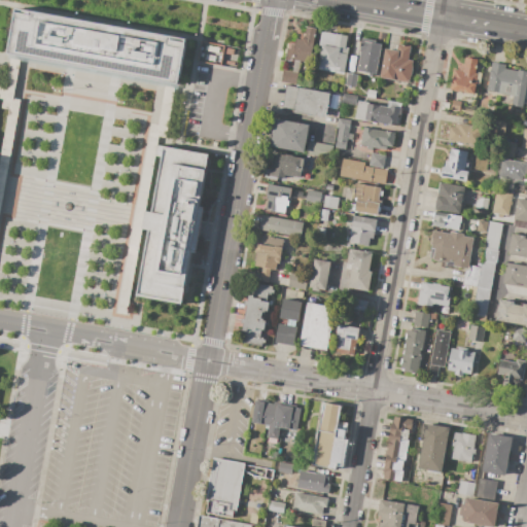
[(13,10),(5,54),(178,84),(185,40),(13,10)]
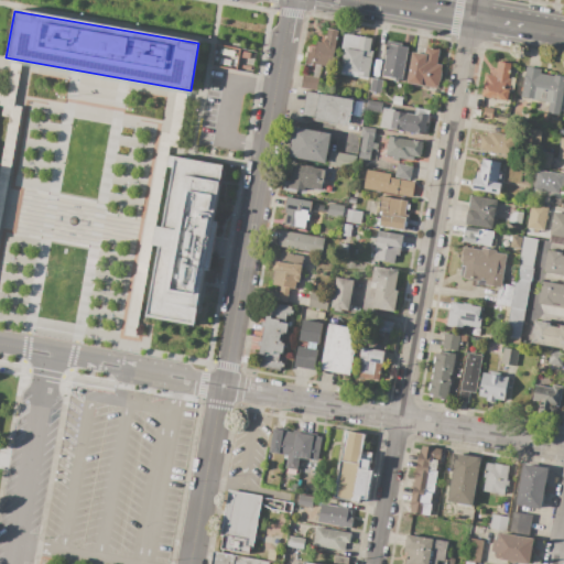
[(338,31),(332,67),(322,66),(315,65),(312,64),(312,65),(305,64),(308,46),(316,47),(317,42),(323,43),(327,40),(329,29),(338,31)]
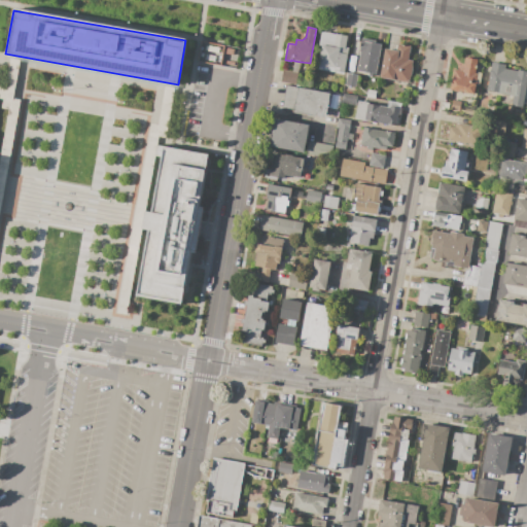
[(322,32),(347,37),(345,47),(349,47),(344,73),(318,69),(322,46),(319,46),(322,32)]
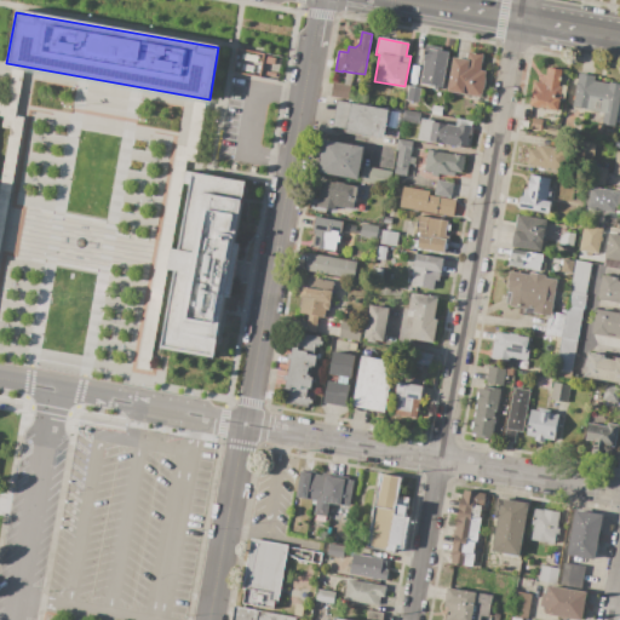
[(426,45),(442,47),(442,52),(448,53),(442,87),(420,84),(424,62),(423,62),(426,45)]
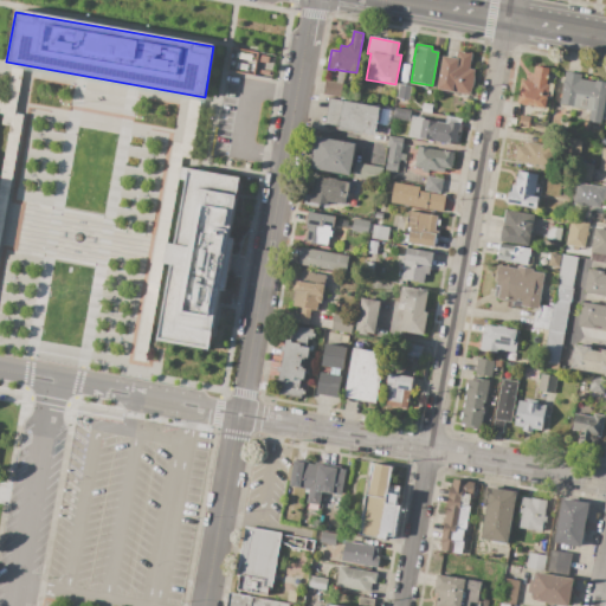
[(437,89),(443,57),(456,59),(457,51),(472,53),(469,70),(476,71),(471,96),(437,89)]
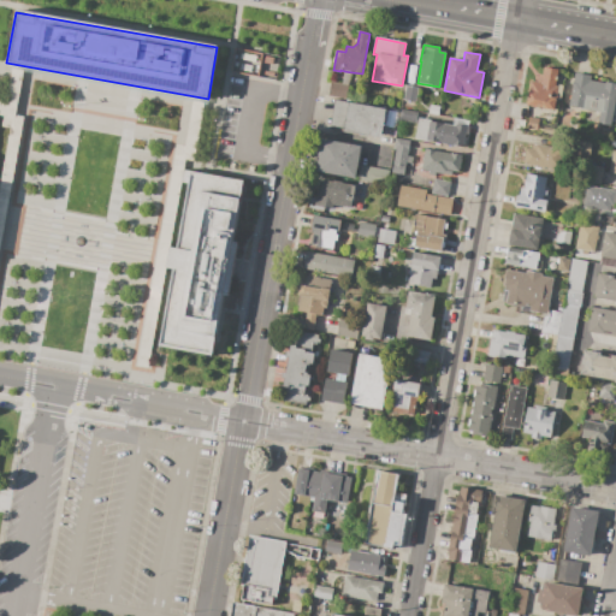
[(527,105),(532,82),(542,83),(544,67),(558,70),(555,86),(557,86),(558,84),(563,86),(561,99),(556,98),(554,110),(527,105)]
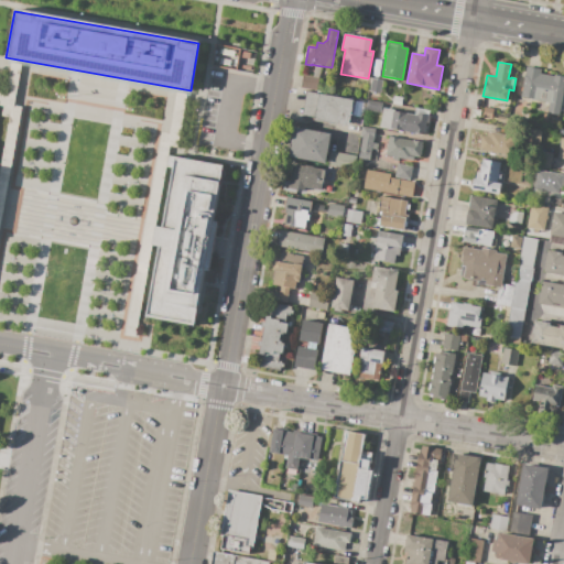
[(303,74),(313,76),(315,65),(322,66),(320,77),(317,90),(301,87),(303,74)]
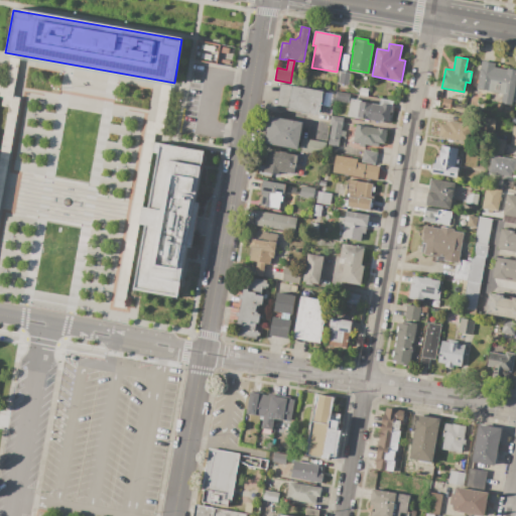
[(482,61),(495,63),(494,68),(515,71),(515,77),(511,105),(490,101),(491,92),(489,92),(489,91),(477,89),(482,61)]
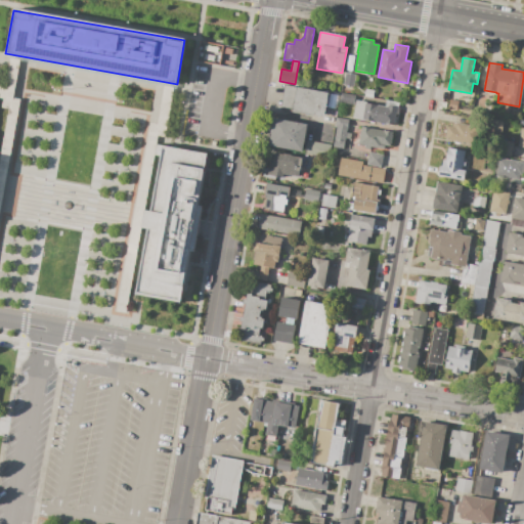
[(346,73),(356,75),(354,87),(344,85),(346,73)]
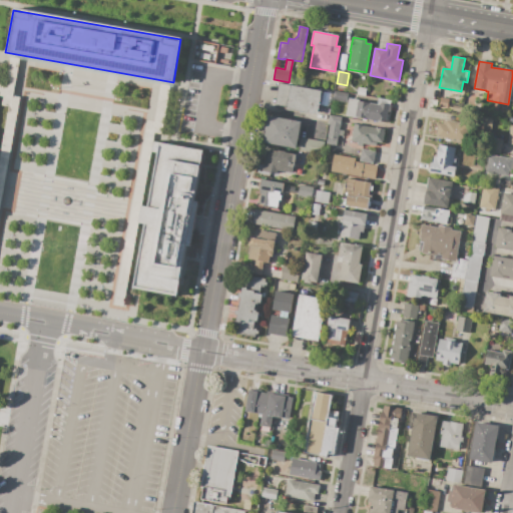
[(280,83),(322,91),(317,114),(295,110),(294,112),(287,110),(287,107),(276,105),(280,83)]
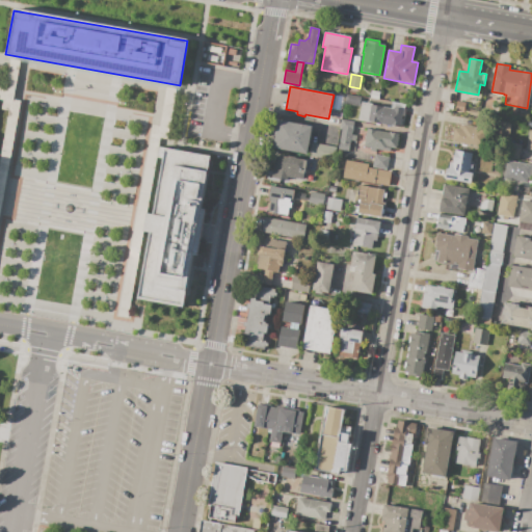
[(371,90),(380,92),(378,100),(370,99),(371,90)]
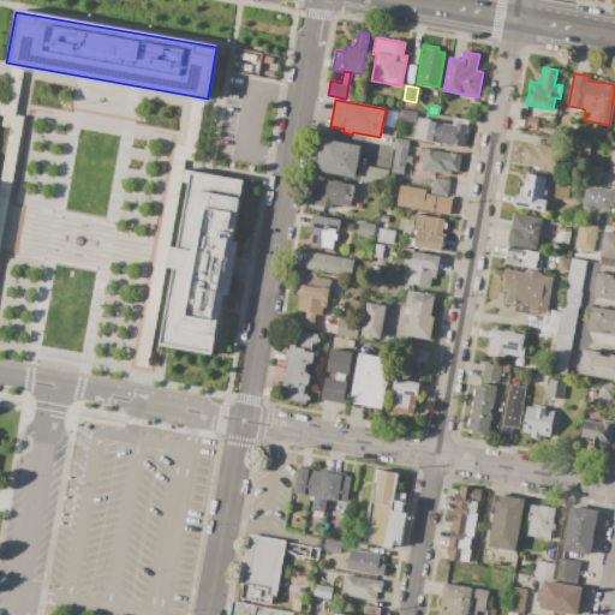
[(400,109),(417,113),(416,124),(398,120),(400,109)]
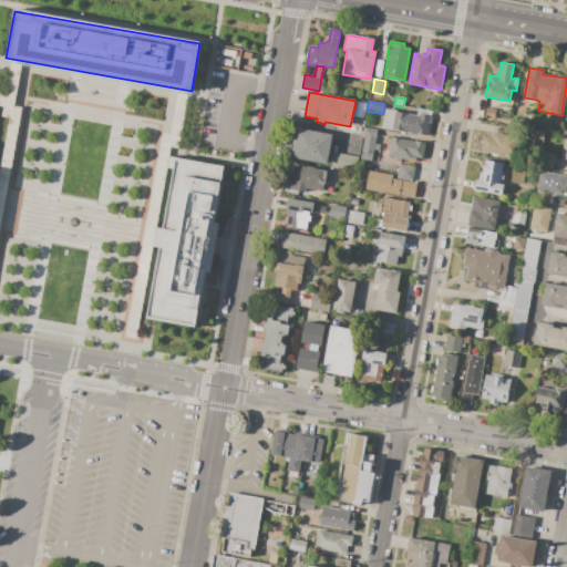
[(496,110),(494,120),(485,119),(486,107),(496,110)]
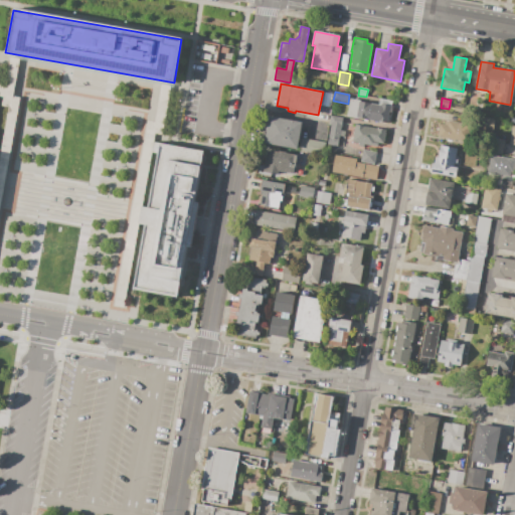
[(359,102),(357,117),(356,119),(347,117),(350,99),(360,101),(359,102)]
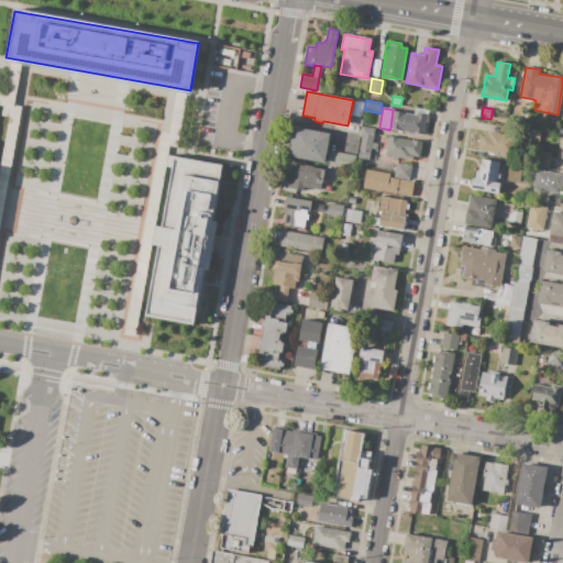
[(393,111),(414,116),(416,108),(429,110),(428,116),(430,116),(429,123),(426,122),(423,134),(390,128),(393,111)]
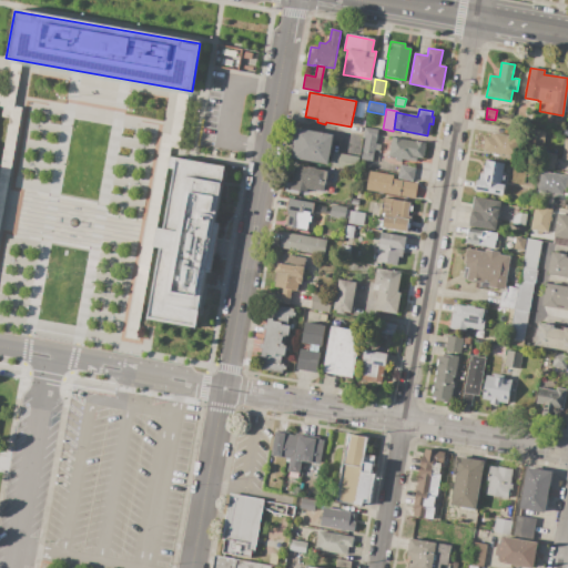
[(333,134),(327,164),(292,158),(297,128),(333,134)]
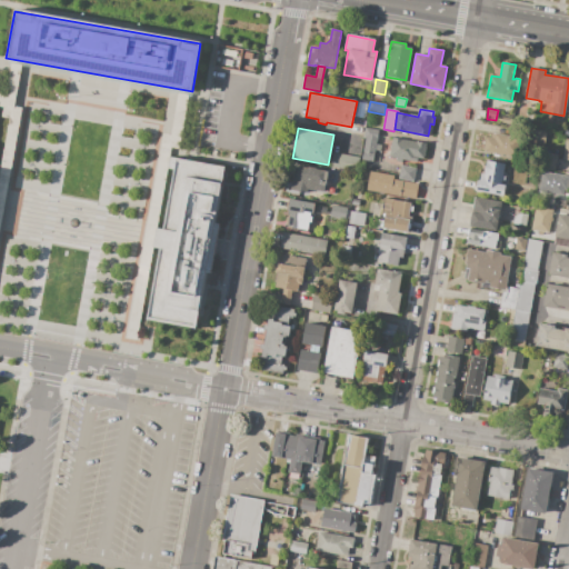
[(366,128),(379,130),(376,145),(375,150),(373,157),(362,156),(366,139),(363,139),(366,128)]
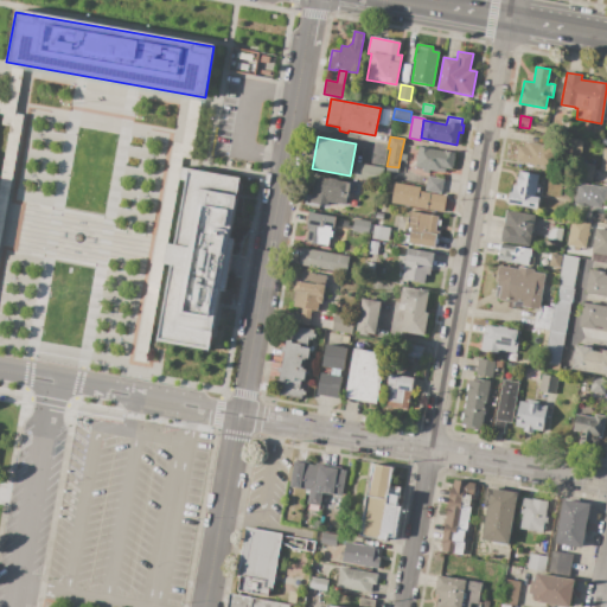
[(583,141),(580,155),(564,153),(567,138),(583,141)]
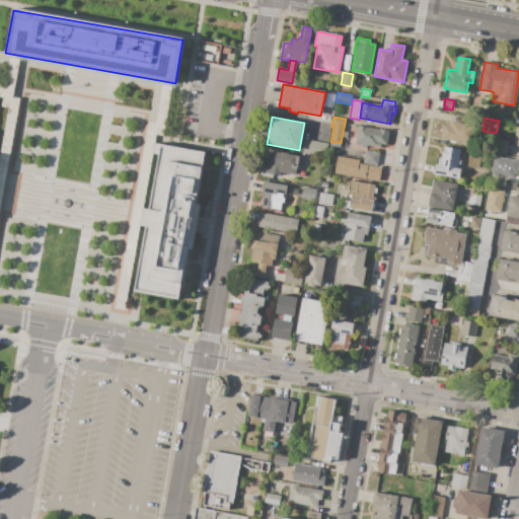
[(441,138),(443,125),(448,126),(449,123),(451,123),(452,122),(475,126),(471,144),(441,138)]
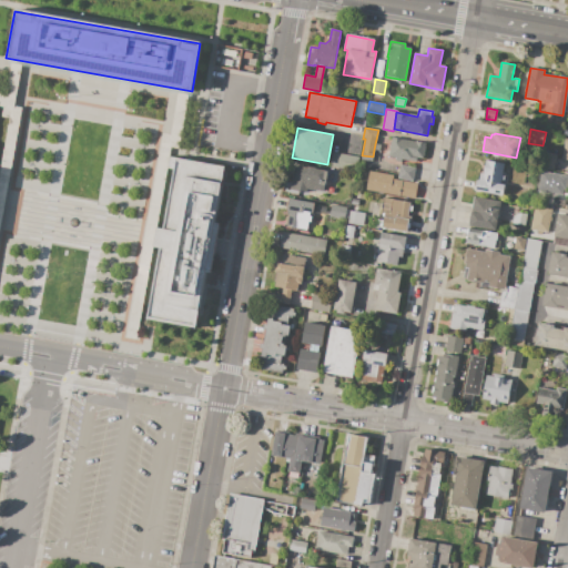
[(426,143),(423,160),(417,159),(416,162),(402,160),(402,162),(396,161),(396,158),(388,156),(392,137),(426,143)]
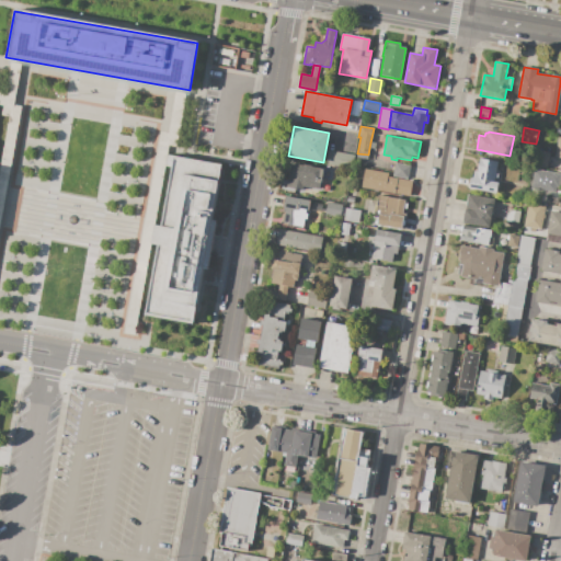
[(549,152),(546,170),(535,168),(538,150),(549,152)]
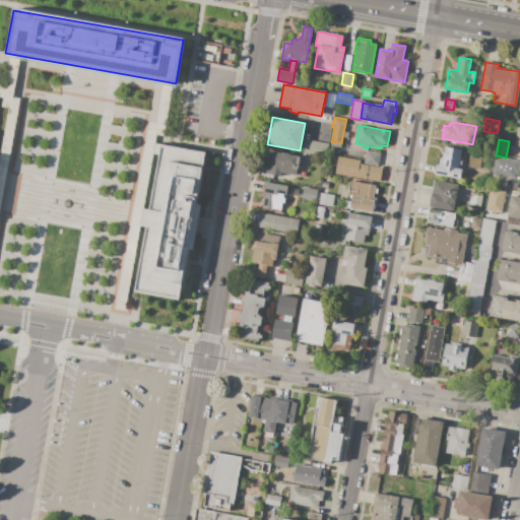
[(305,140),(329,144),(327,155),(303,151),(305,140)]
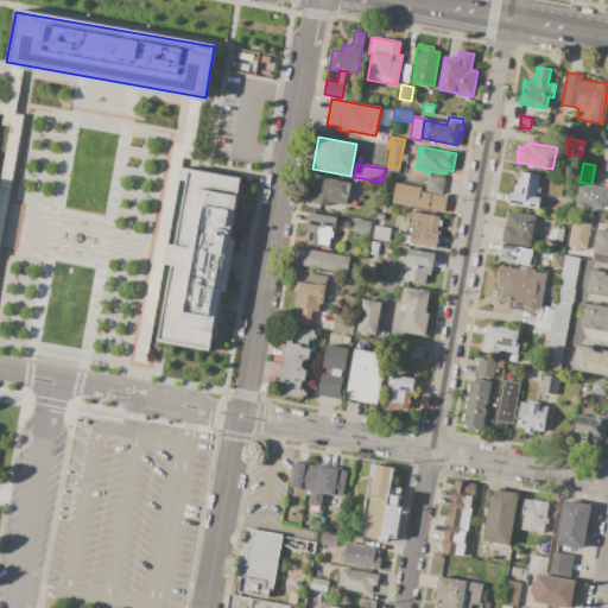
[(158,342),(211,352),(222,291),(226,292),(234,239),(230,239),(241,178),(182,168),(179,182),(184,183),(172,246),(168,245),(165,265),(171,266),(158,342)]
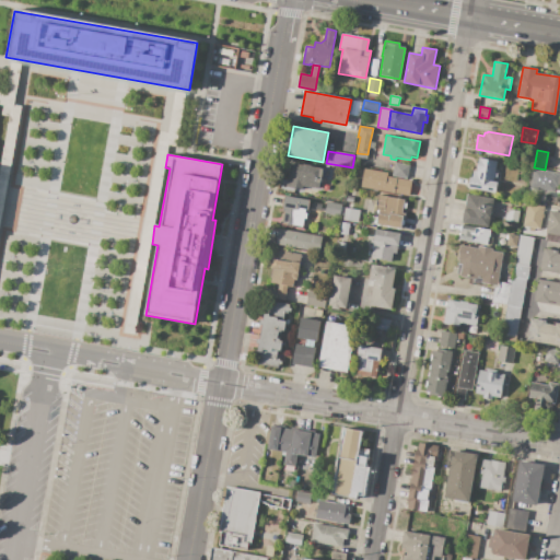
[(479,159),(497,162),(496,171),(498,172),(497,177),(494,177),(493,182),(498,183),(496,193),(469,187),(470,178),(476,178),(479,159)]
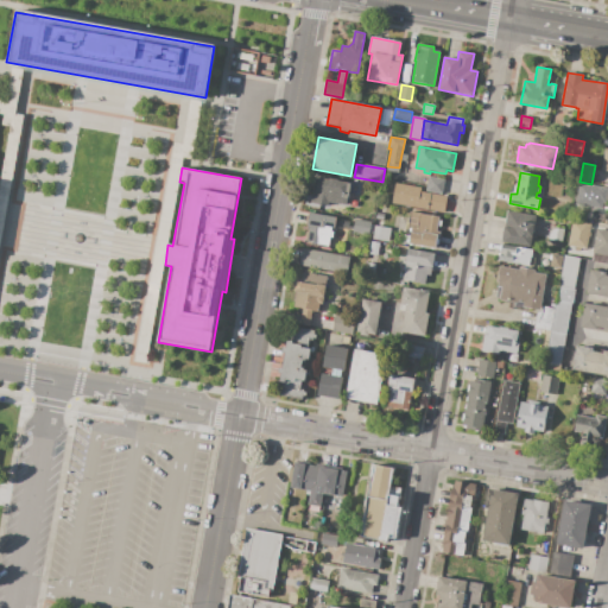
[(350,183),(346,206),(329,203),(328,206),(311,203),(316,177),(350,183)]
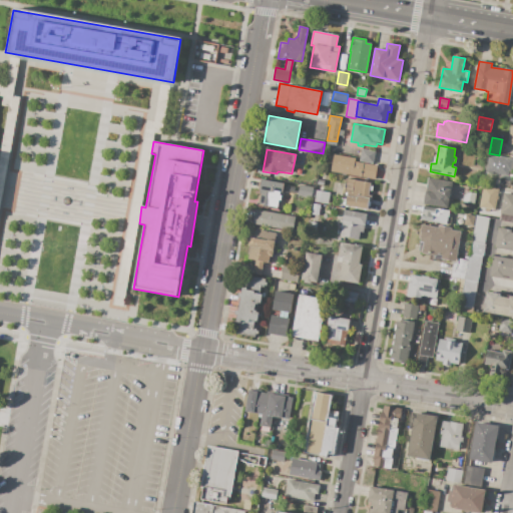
[(375,151),(374,157),(373,162),(373,163),(360,161),(362,149),(375,151)]
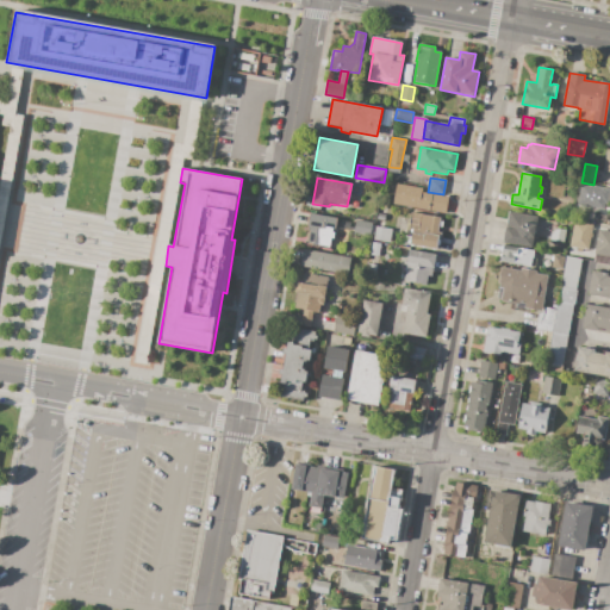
[(397,184),(423,188),(422,192),(449,198),(446,213),(393,204),(394,200),(386,199),(388,184),(397,185),(397,184)]
